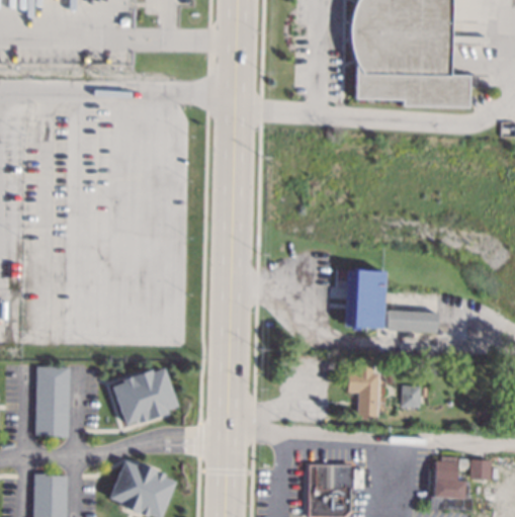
[(451,0),(450,75),(470,76),(469,107),(405,106),(405,101),(356,100),(356,63),(352,52),(351,45),(350,32),(351,21),(352,14),(357,0),(451,0)]
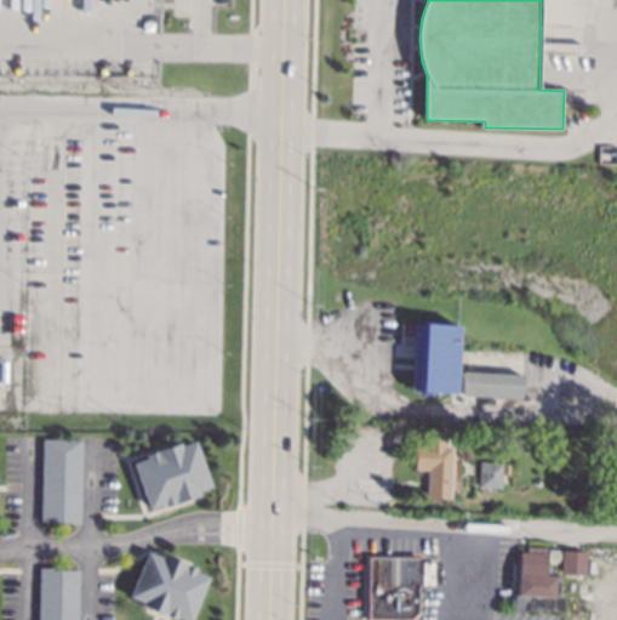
[(150,22),(150,23),(156,23),(156,32),(146,32),(146,23),(147,23),(147,22),(150,22)]
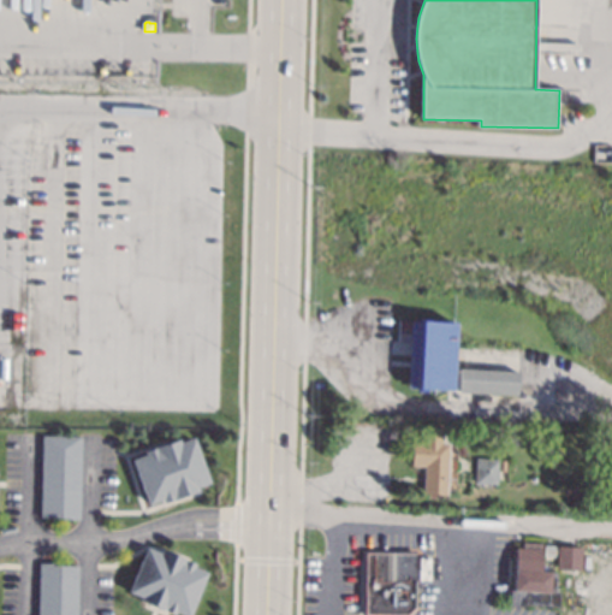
[(456,321),(453,391),(446,391),(446,398),(429,398),(429,394),(414,392),(415,356),(413,355),(414,320),(456,321)]
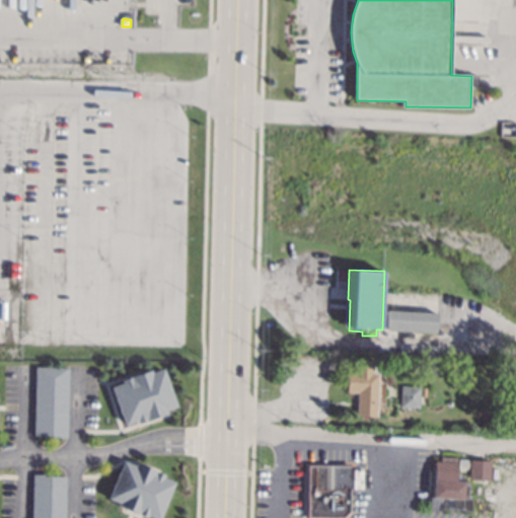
[(440,312),(438,334),(388,330),(389,309),(440,312)]
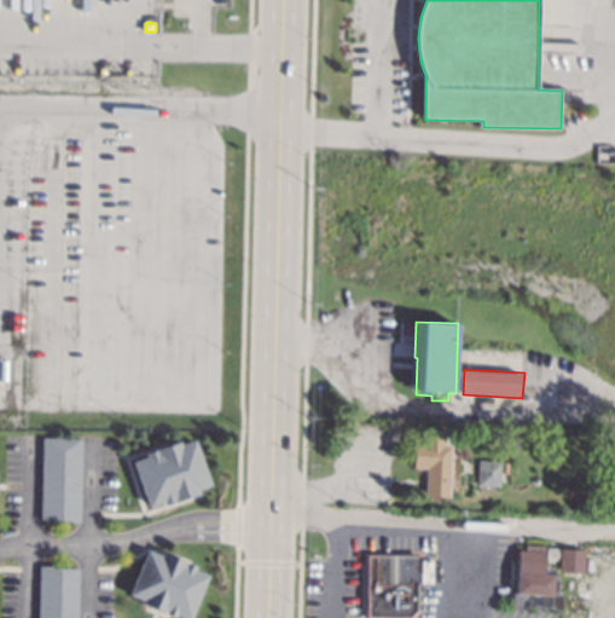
[(447,445),(453,445),(453,497),(427,497),(427,469),(416,469),(416,444),(427,444),(427,428),(447,428),(447,445)]
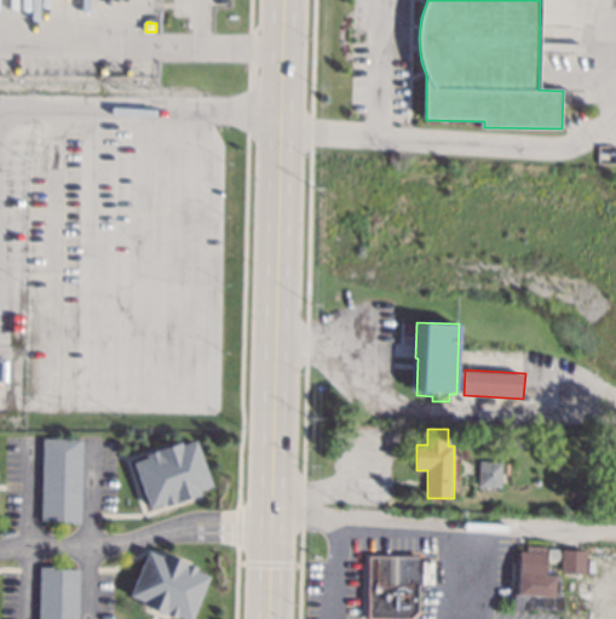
[(82,525),(61,523),(61,521),(42,521),(45,439),(85,440),(82,525)]
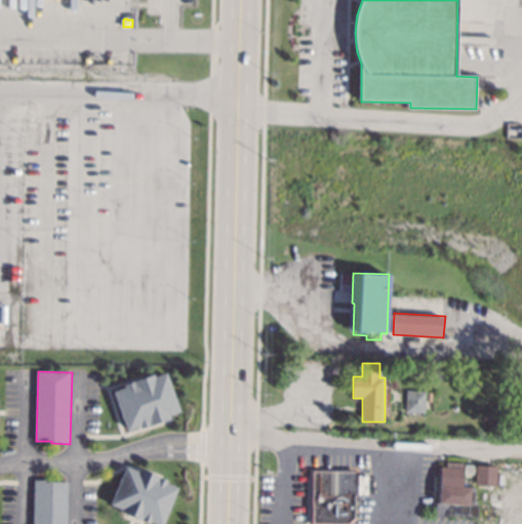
[(171,416),(143,429),(141,426),(129,431),(115,394),(127,390),(125,387),(155,374),(156,377),(167,373),(182,411),(171,415),(171,416)]
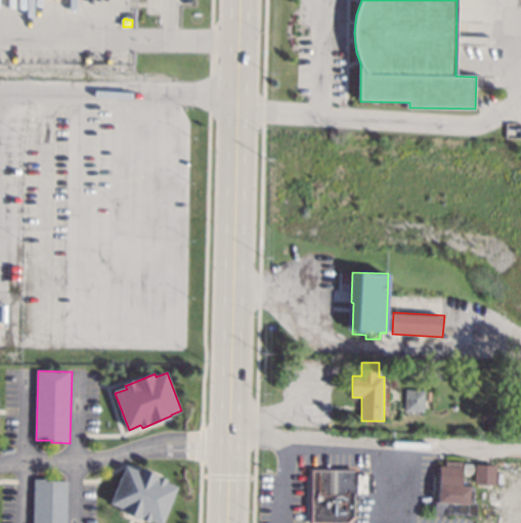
[(426,410),(407,410),(407,390),(426,390),(426,410)]
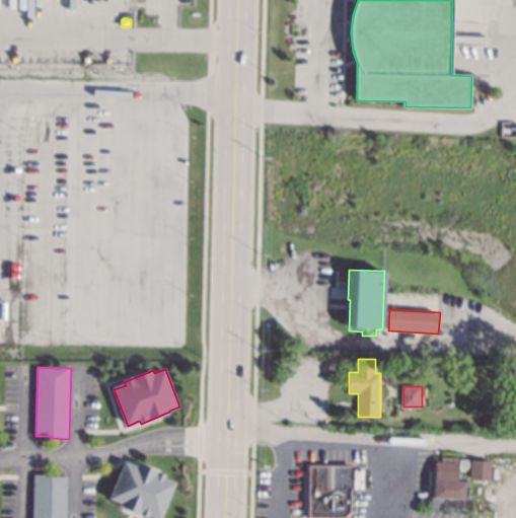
[(459,457),(457,481),(466,482),(465,498),(473,499),(473,511),(445,509),(445,511),(431,510),(432,497),(435,497),(437,461),(443,461),(443,456),(459,457)]
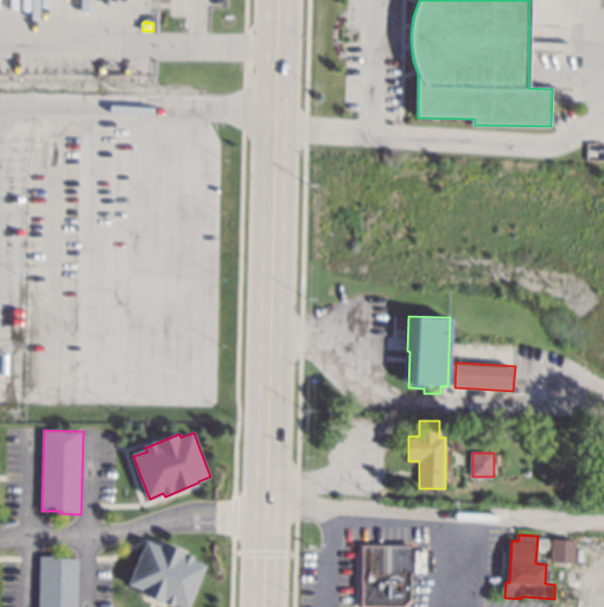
[(577,541),(576,562),(552,562),(552,539),(577,541)]
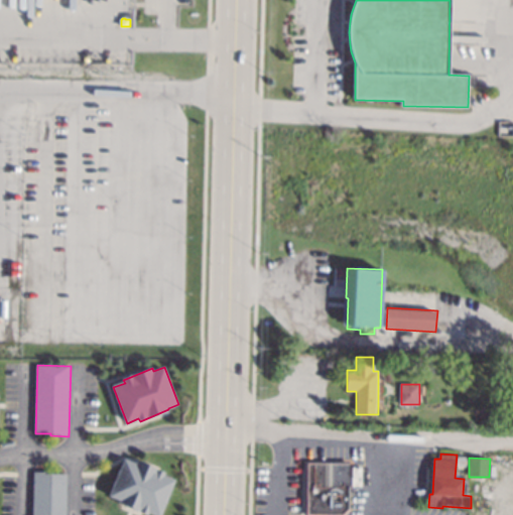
[(136,464),(137,461),(166,472),(165,475),(176,479),(161,514),(157,514),(150,512),(149,514),(146,514),(120,504),(121,501),(110,497),(125,459),(136,464)]
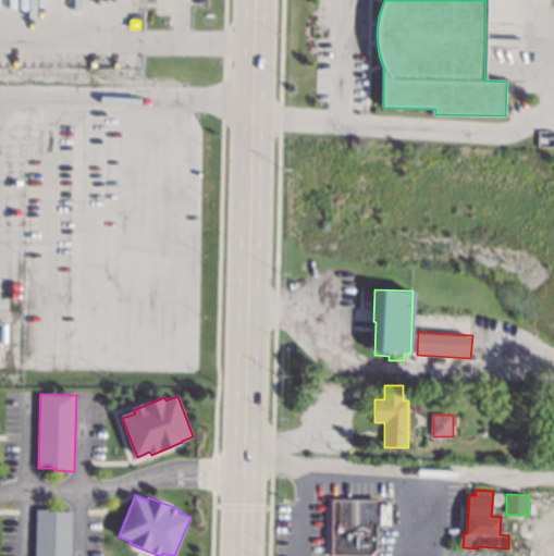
[(378,552),(373,555),(330,555),(331,497),(379,498),(378,552)]
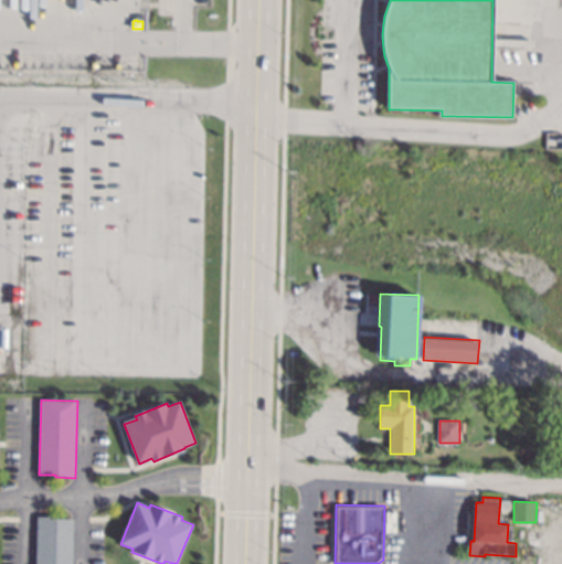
[(54,518),(74,519),(73,563),(36,563),(39,515),(55,517),(54,518)]
